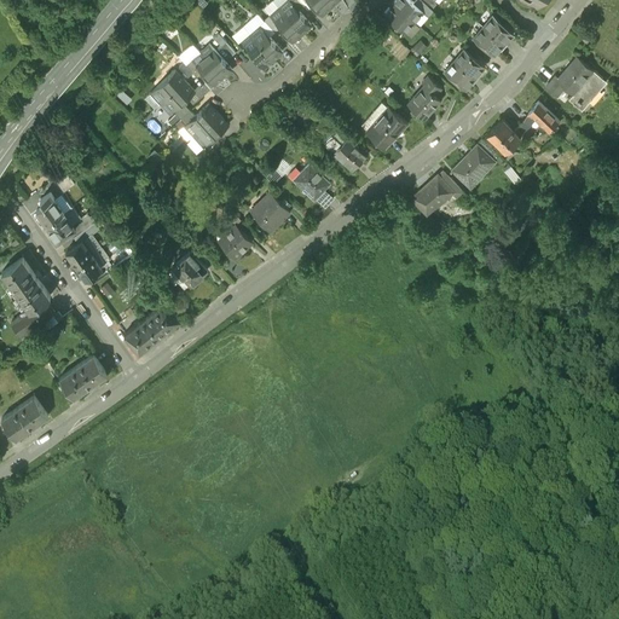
[(270,15),(283,0),(272,0),(264,9),(270,15)]
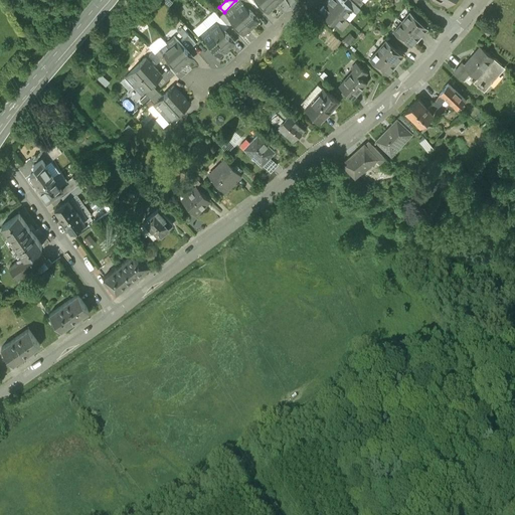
[(250,27),(259,19),(248,9),(240,0),(238,0),(231,6),(250,27)]
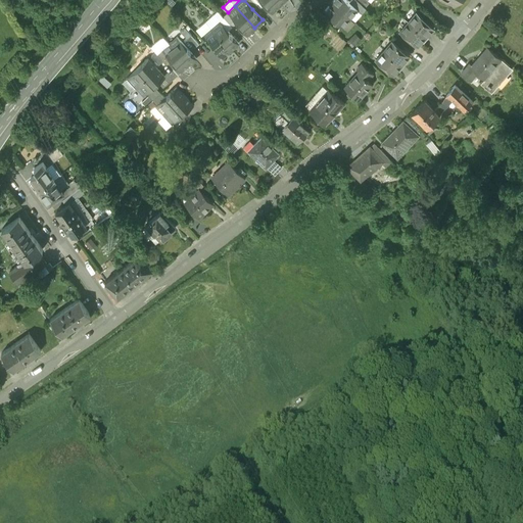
[(256,4),(252,0),(244,0),(252,9),(256,4)]
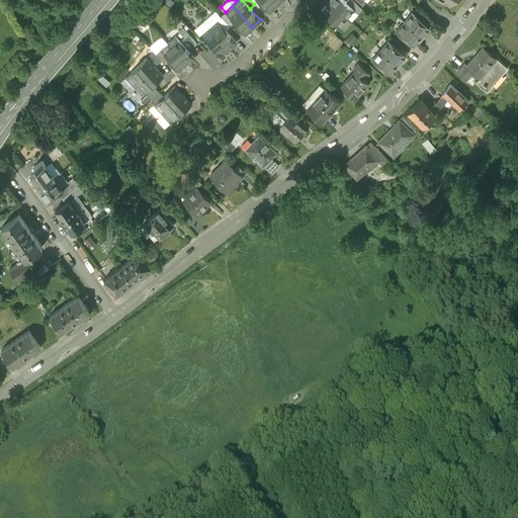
[(272,0),(258,0),(262,4),(269,11),(277,4),(272,0)]
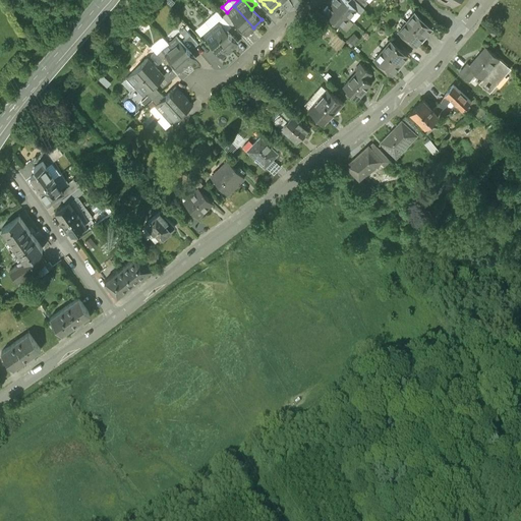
[(348,19),(356,11),(348,4),(343,0),(333,0),(330,4),(348,19)]
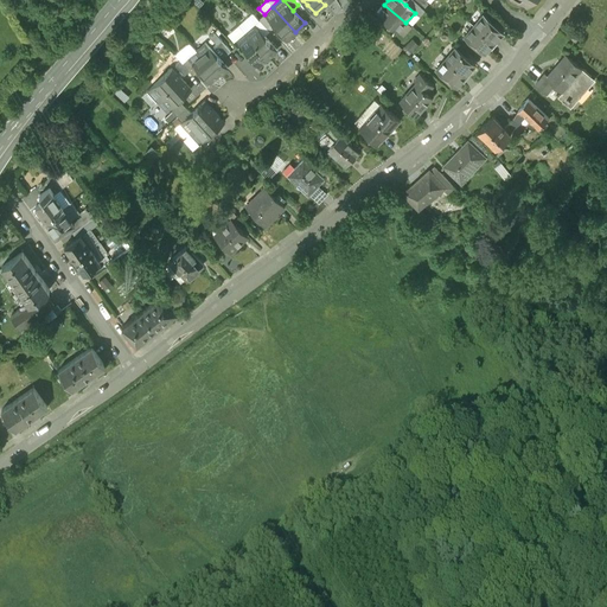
[(423,11),(422,11),(410,0),(408,0),(406,5),(415,13),(419,17),(423,11)]
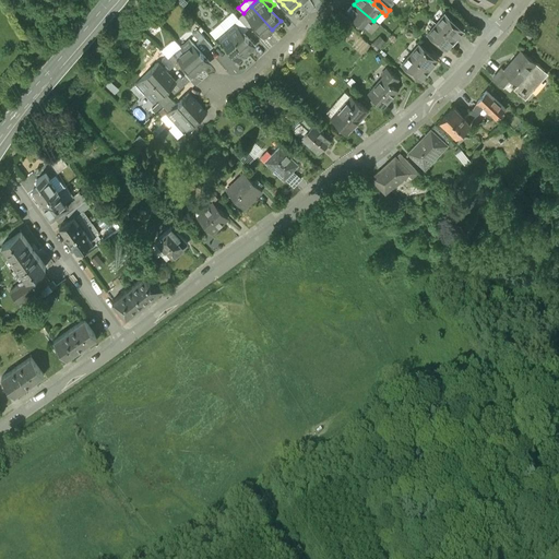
[(393,4),(391,2),(388,0),(378,0),(389,10),(393,4)]
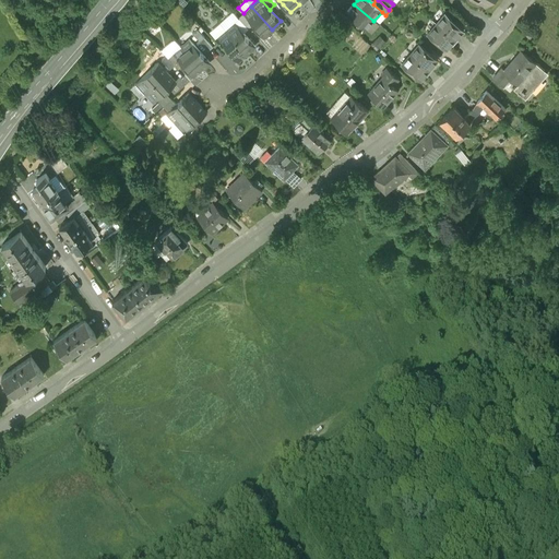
[(470,0),(471,0),(472,0),(478,6),(477,7),(485,13),(496,0),(470,0)]
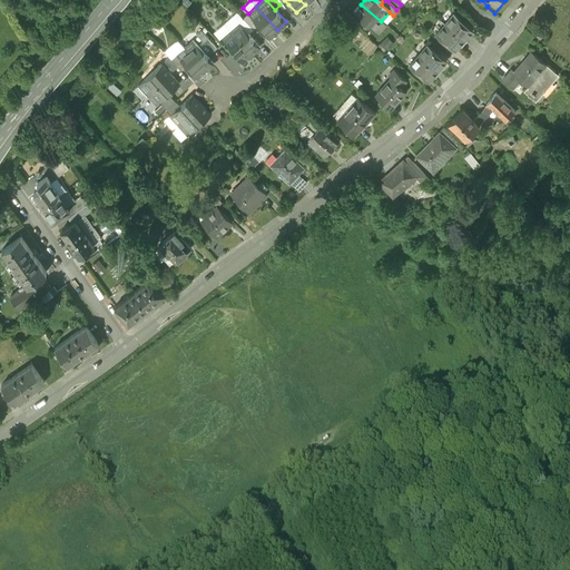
[(361,5),(353,13),(373,31),(381,21),(361,5)]
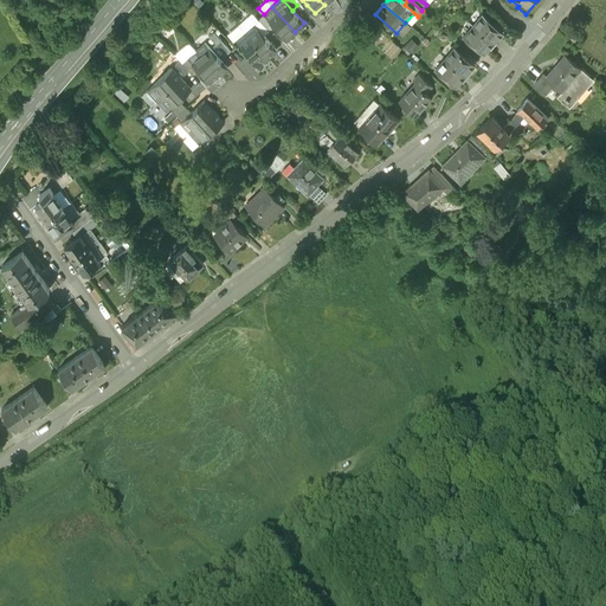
[(295,32),(272,7),(264,15),(287,40),(295,32)]
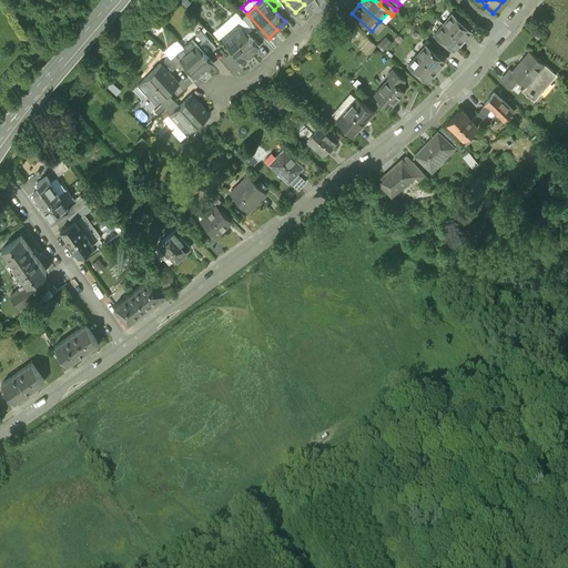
[(443,27),(444,27),(465,46),(470,40),(467,38),(472,33),(452,17),(443,27)]
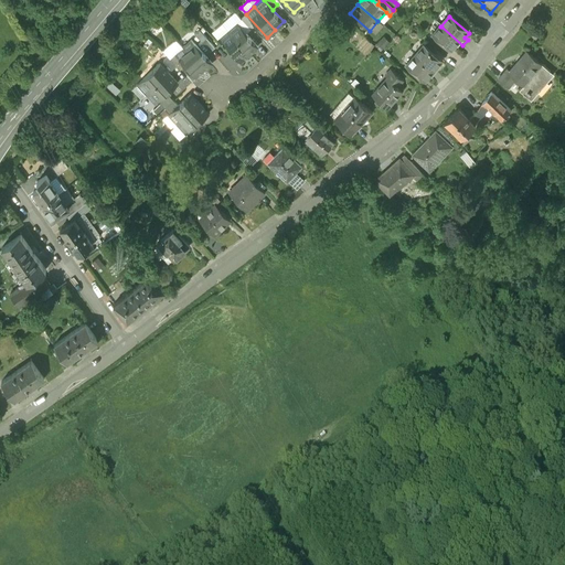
[(227,31),(248,54),(257,46),(236,24),(227,31)]
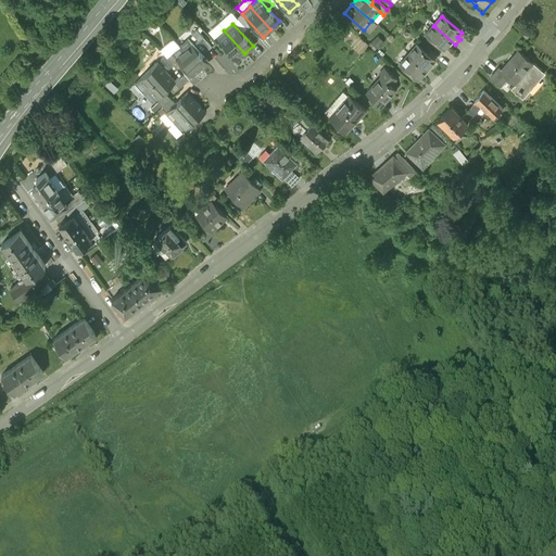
[(434,26),(426,36),(444,52),(447,48),(450,50),(455,45),(434,26)]
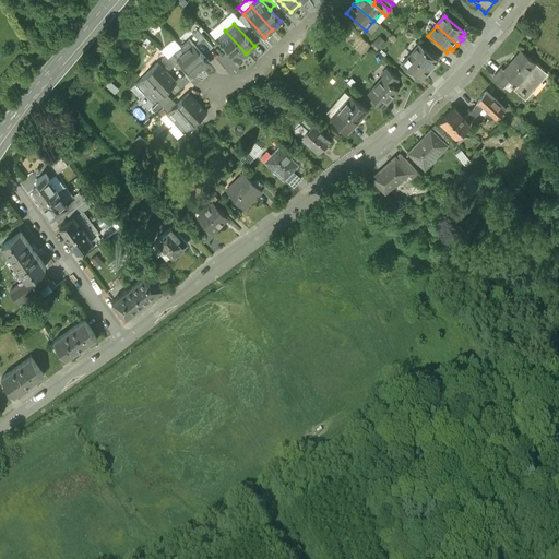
[(246,54),(225,31),(217,38),(238,61),(246,54)]
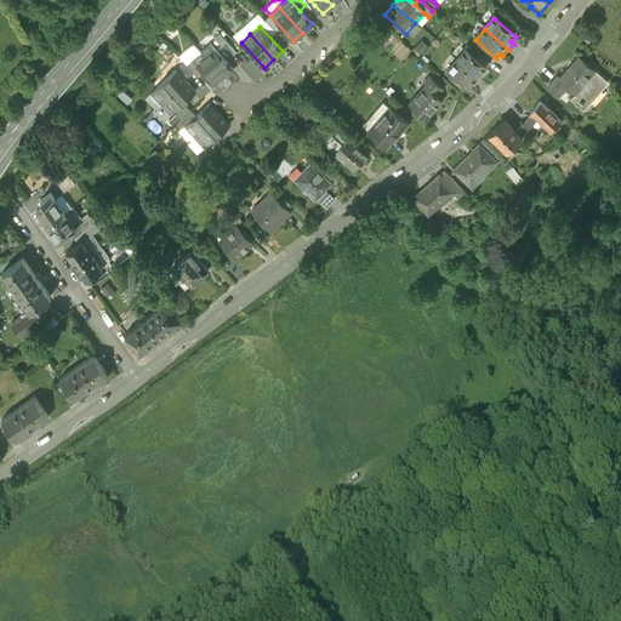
[(235,55),(218,35),(214,40),(231,60),(235,55)]
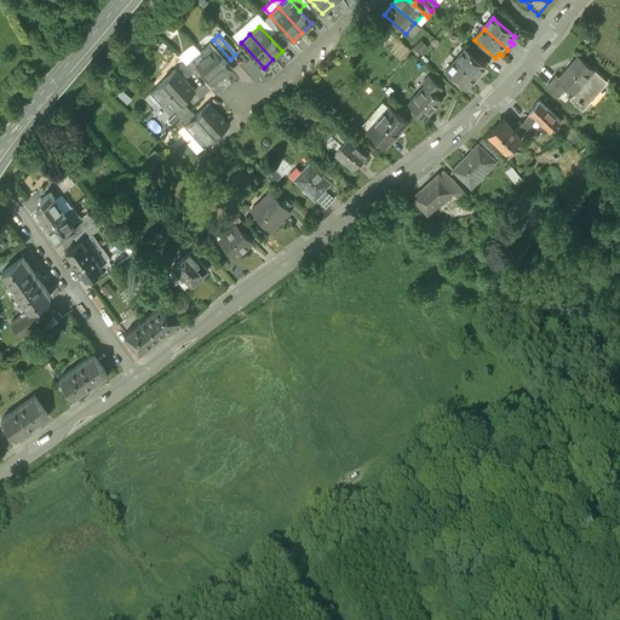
[(200,56),(223,80),(233,72),(210,47),(200,56)]
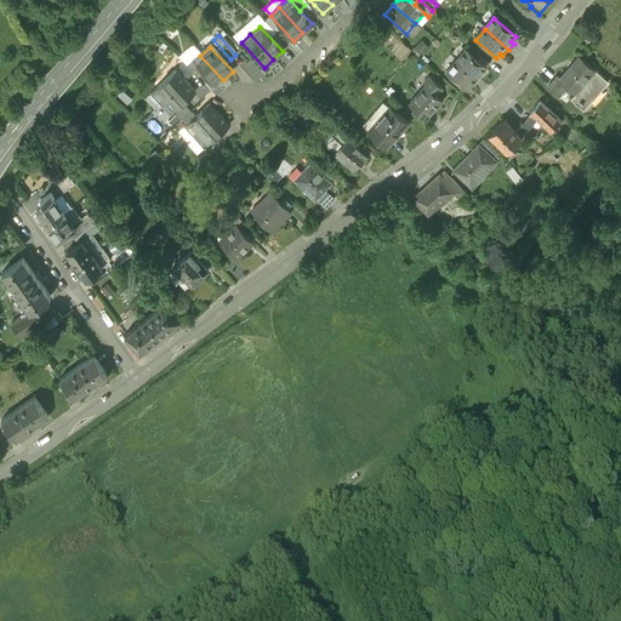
[(456,63),(479,84),(485,77),(482,74),(485,69),(465,52),(456,63)]
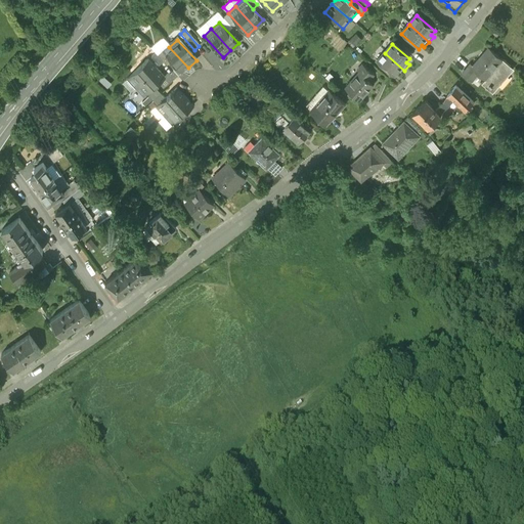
[(188,68),(169,47),(161,54),(162,55),(171,64),(180,75),(188,68)]
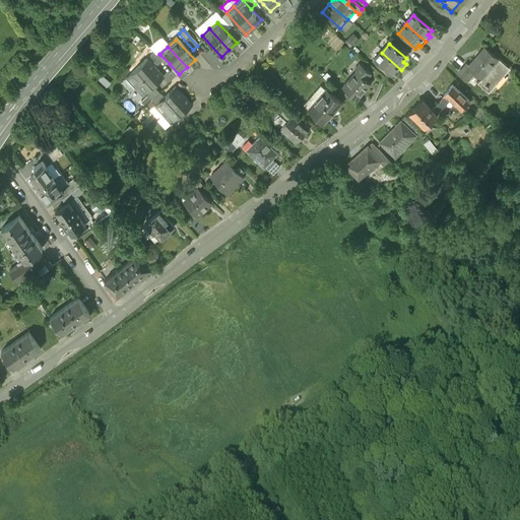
[(382,53),(374,62),(391,76),(394,73),(397,75),(401,70),(382,53)]
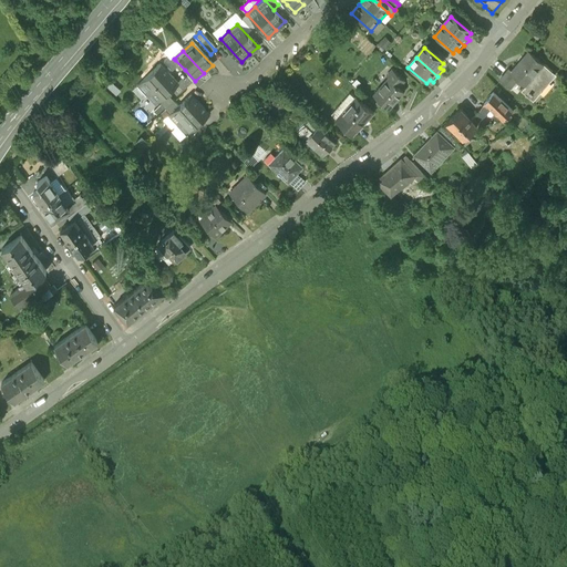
[(185,70),(175,60),(171,64),(176,71),(181,75),(185,70)]
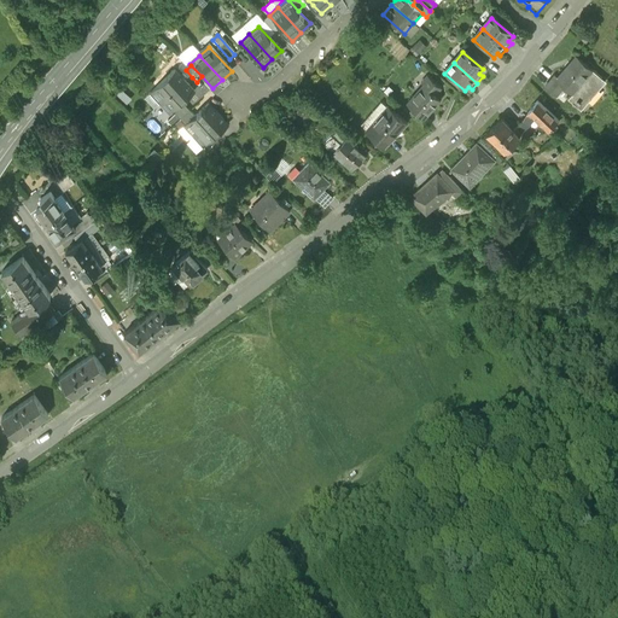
[(577,65),(558,86),(566,93),(564,95),(577,108),(576,109),(582,114),(584,111),(583,111),(596,97),(594,94),(601,87),(577,65)]
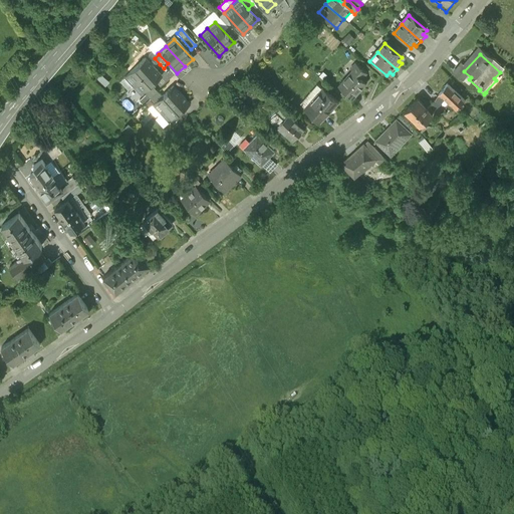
[(160,64),(155,58),(153,56),(148,60),(156,68),(160,64)]
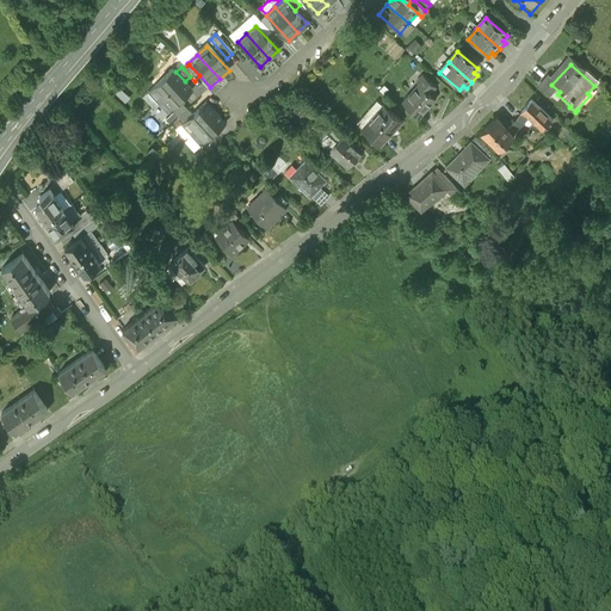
[(148,97),(158,107),(181,85),(172,74),(148,97)]
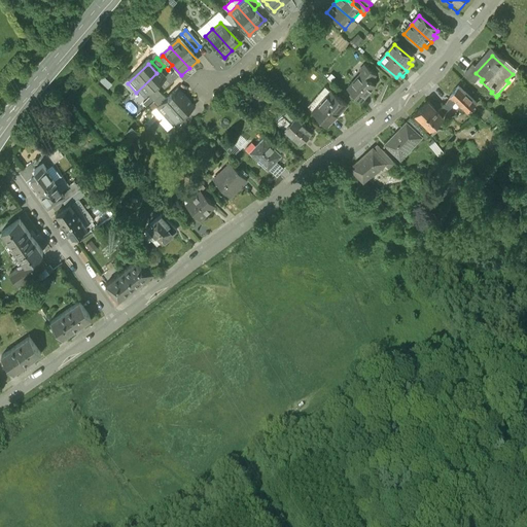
[(366,68),(347,91),(361,103),(375,86),(370,82),(376,76),(366,68)]
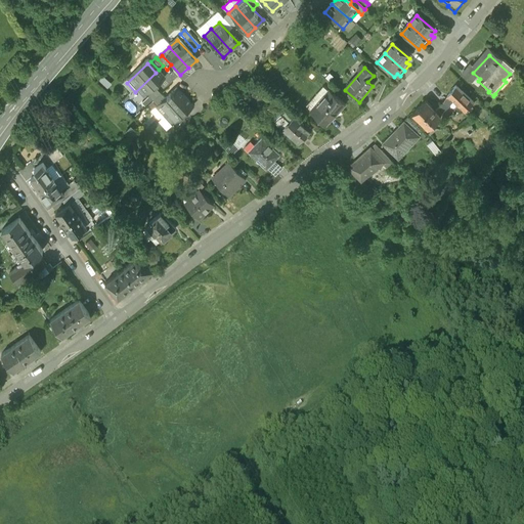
[(165,82),(156,73),(135,92),(143,101),(165,82)]
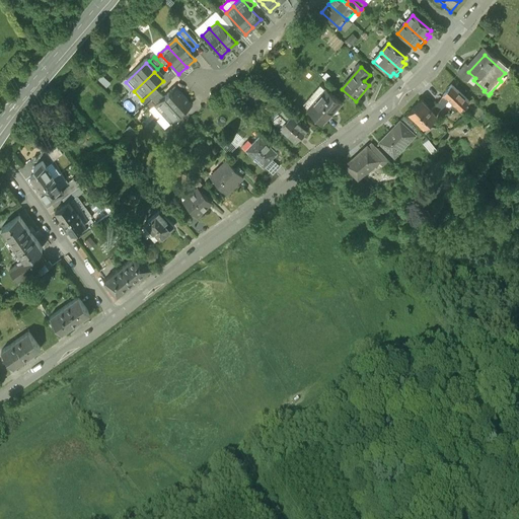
[(97,81),(100,88),(105,85),(103,79),(97,81)]
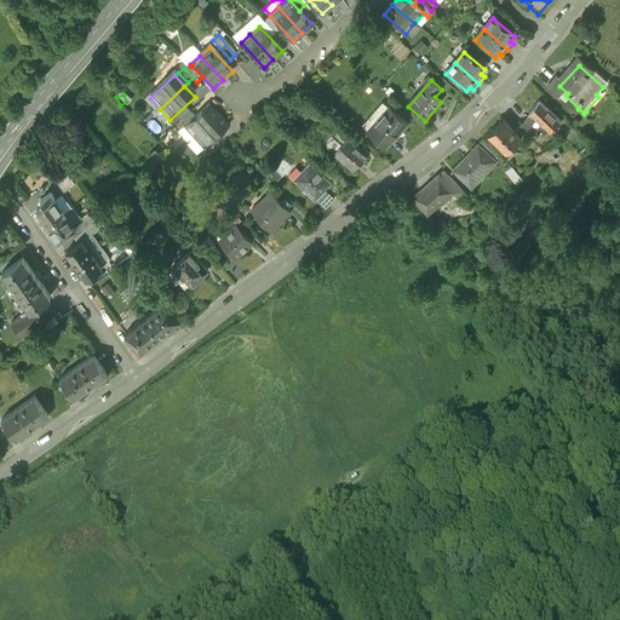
[(379,120),(368,132),(385,148),(395,137),(397,138),(408,126),(389,108),(378,120),(379,120)]
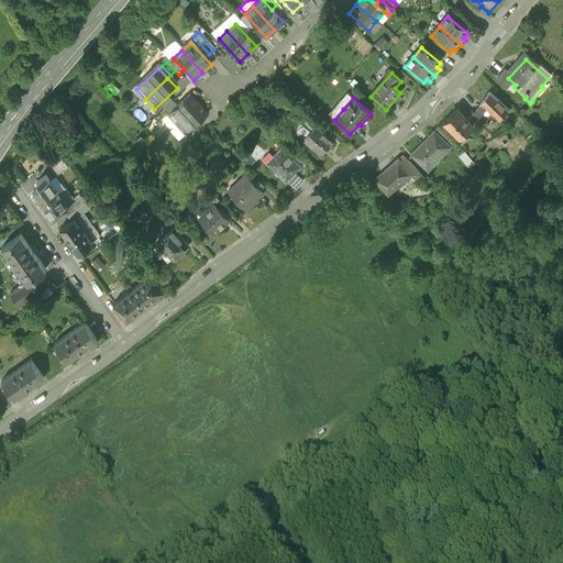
[(198,109),(189,99),(177,110),(168,119),(166,120),(176,130),(198,109)]
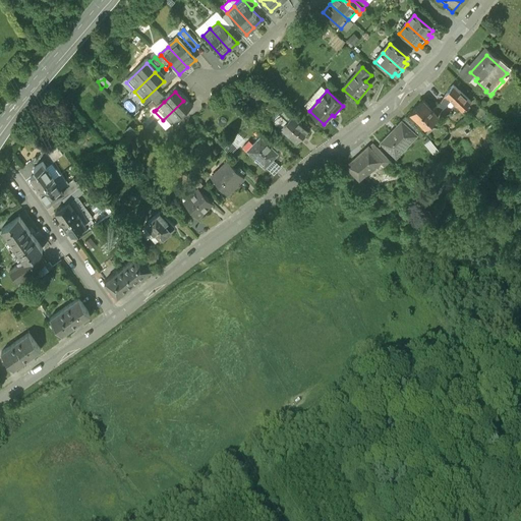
[(470,108),(453,92),(445,101),(462,117),(470,108)]
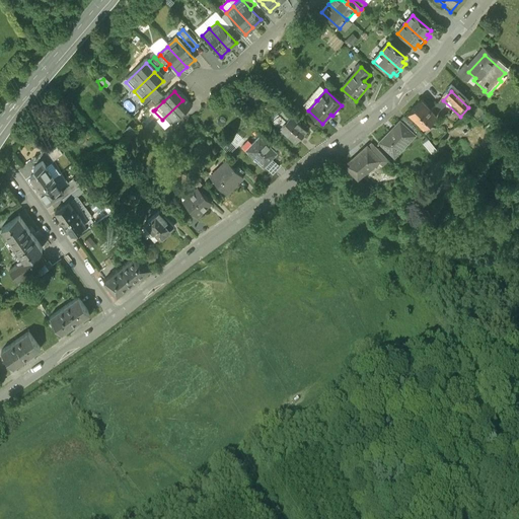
[(147,100),(151,104),(159,97),(155,92),(147,100)]
